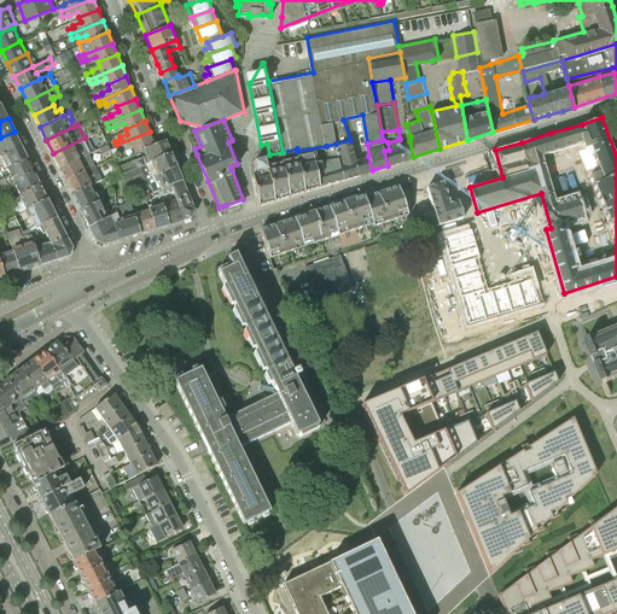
[(0,156),(22,145),(15,132),(0,138),(0,156)]
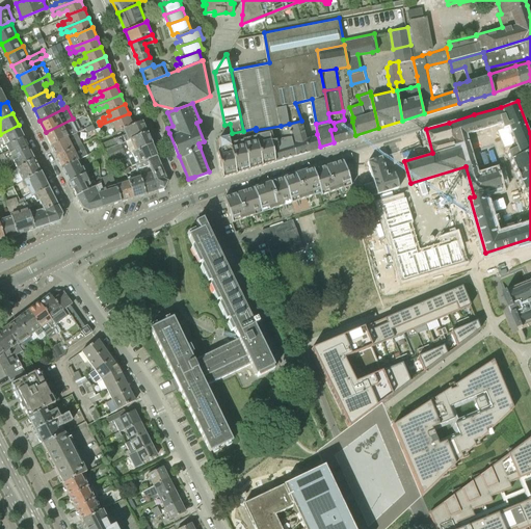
[(116,130),(124,127),(133,123),(129,113),(100,125),(102,129),(107,127),(107,128),(114,126),(116,130)]
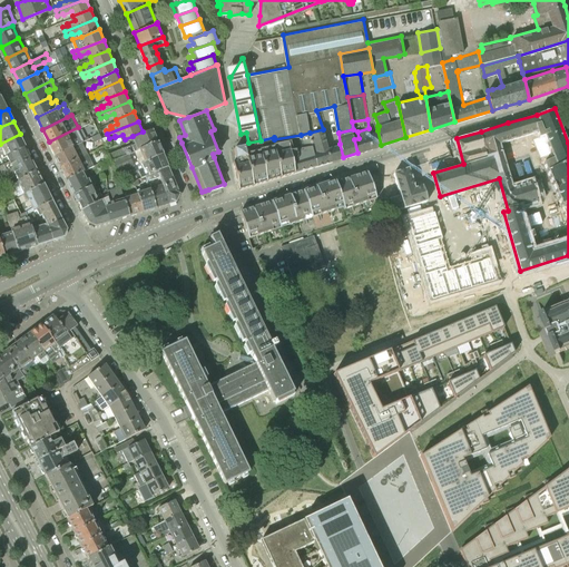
[(55,154),(82,139),(84,139),(78,127),(49,142),(55,154)]
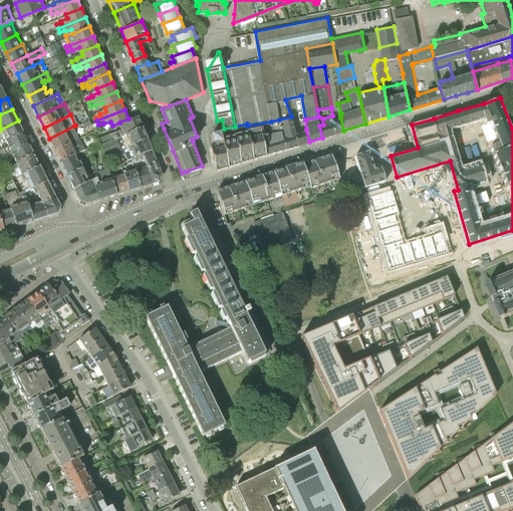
[(99,138),(102,144),(143,125),(138,114),(129,118),(119,122),(121,126),(99,138)]
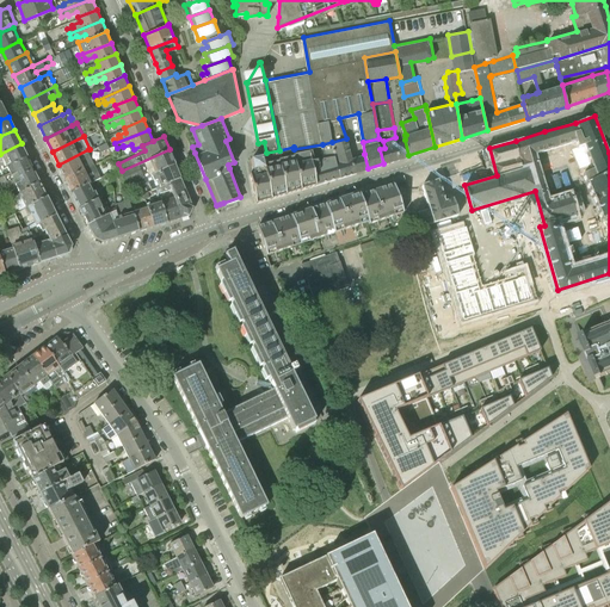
[(352,158),(346,138),(332,142),(344,175),(362,169),(368,168),(364,154),(358,155),(352,158)]
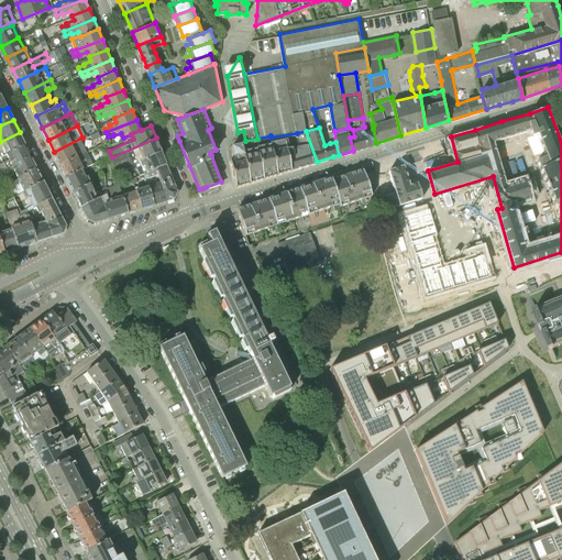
[(353,151),(367,146),(376,143),(373,129),(365,130),(364,128),(353,130),(354,136),(350,138),(353,151)]
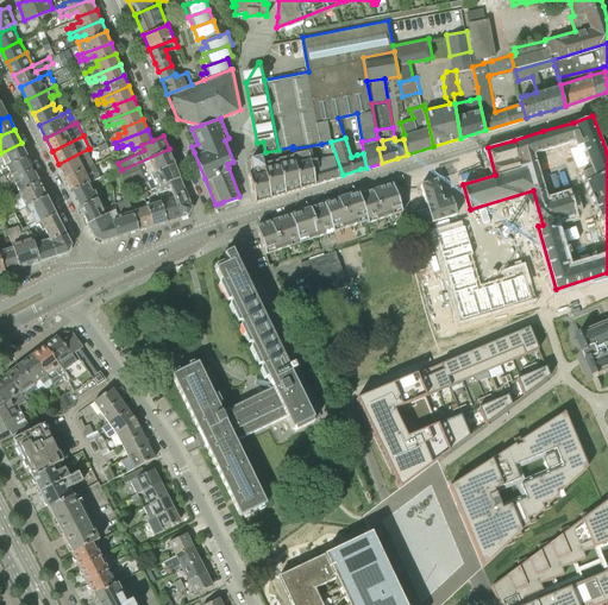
[(110,145),(107,140),(99,144),(101,150),(110,145)]
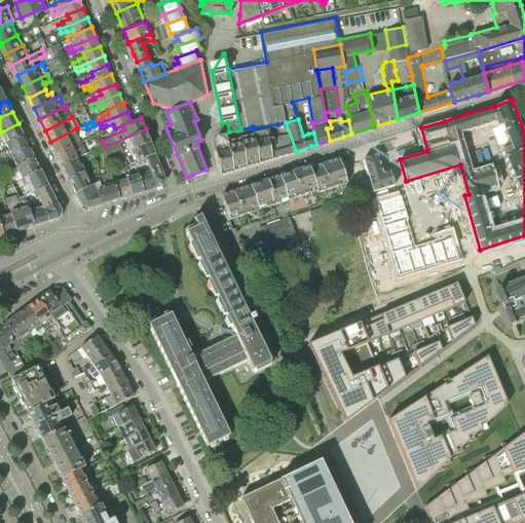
[(273,158),(285,154),(296,151),(286,122),(277,124),(279,136),(273,137),(275,148),(271,149),(273,158)]
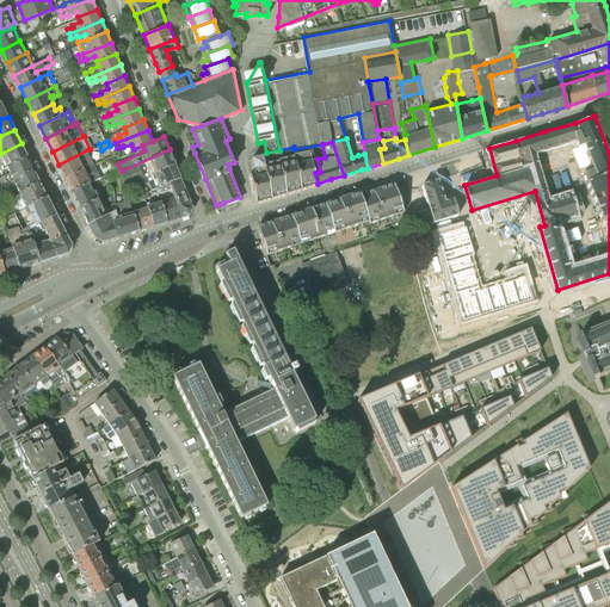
[(0,165),(2,169),(28,156),(22,143),(0,154),(0,165)]
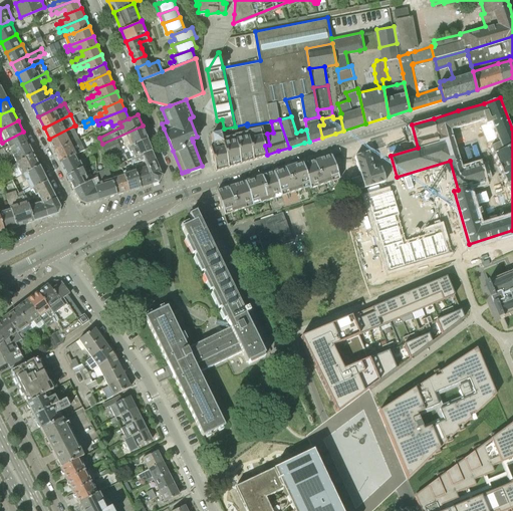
[(273,133),(271,121),(247,125),(247,123),(235,126),(224,129),(224,130),(211,133),(214,144),(210,145),(212,153),(215,170),(226,167),(237,163),(254,158),(267,155),(265,146),(269,145),(267,134),(273,133)]
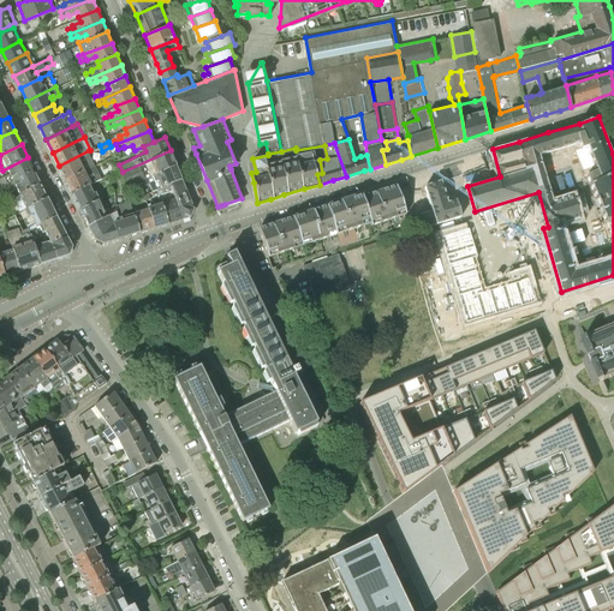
[(59,166),(66,178),(95,163),(89,150),(59,166)]
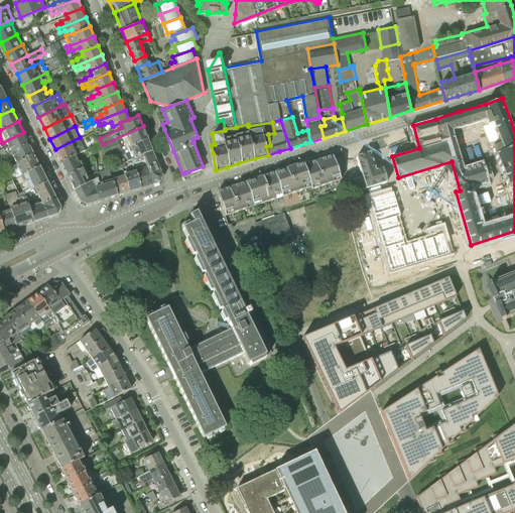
[(109,154),(118,150),(147,138),(143,126),(103,144),(107,155),(109,154)]
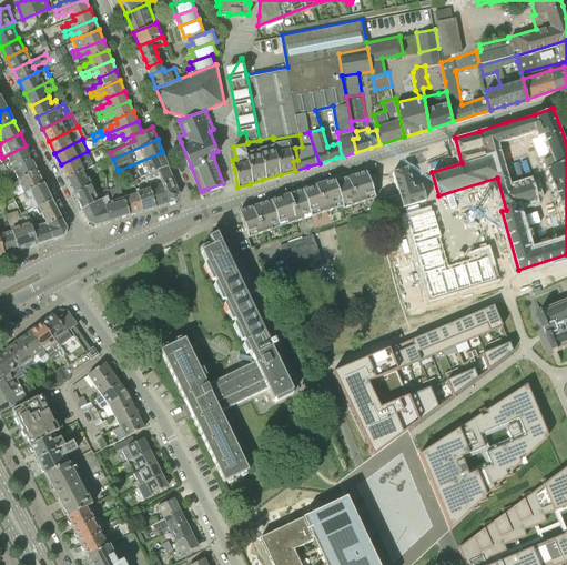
[(0,172),(4,171),(32,157),(26,145),(2,158),(4,162),(0,164),(0,172)]
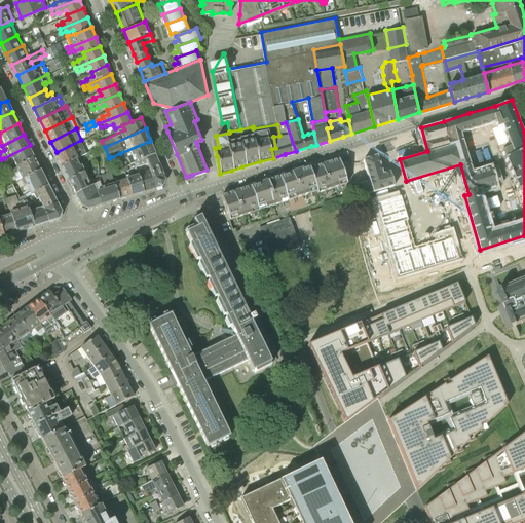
[(62,163),(79,155),(87,151),(81,140),(57,152),(62,163)]
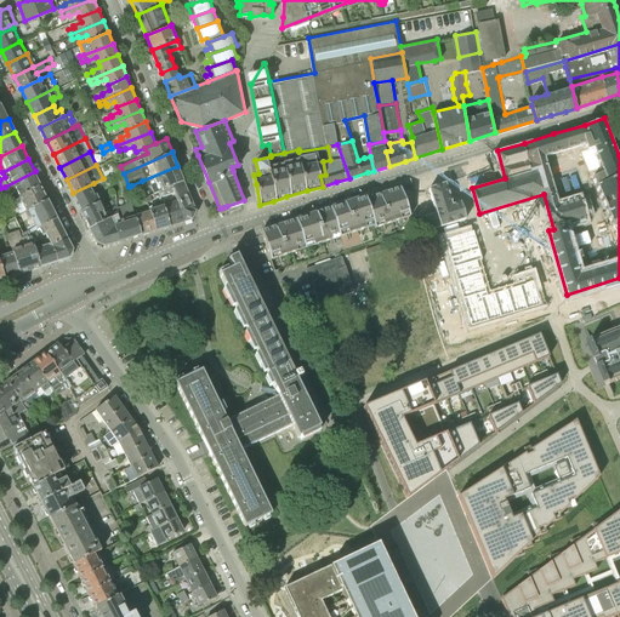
[(159,189),(183,178),(177,166),(142,181),(144,187),(152,183),(155,190),(159,189)]
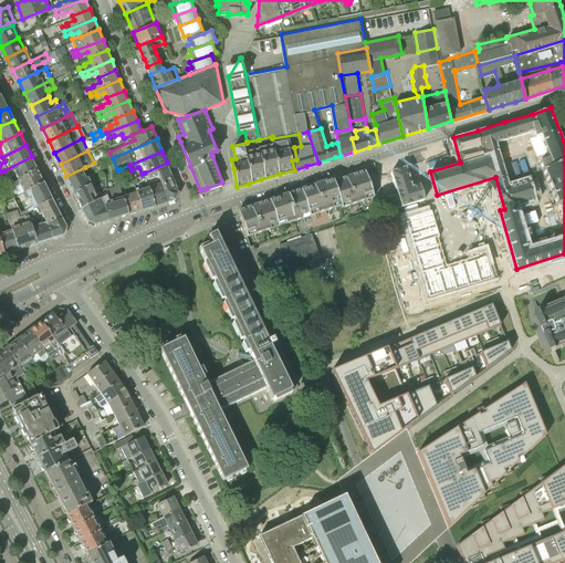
[(17,173),(19,178),(38,168),(32,156),(4,170),(8,177),(17,173)]
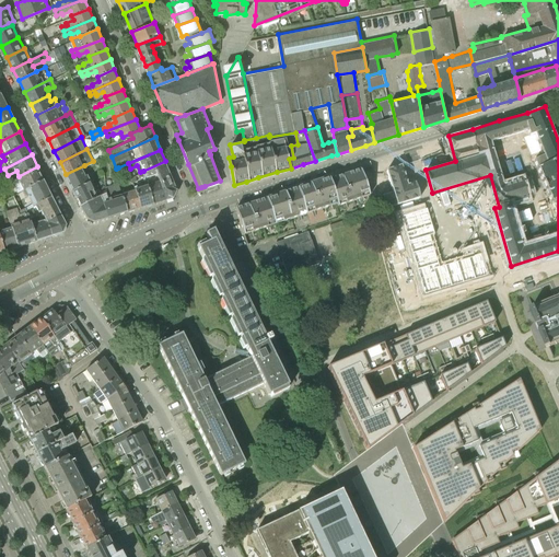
[(146,175),(158,171),(166,198),(174,196),(176,189),(167,166),(165,161),(143,171),(146,175)]
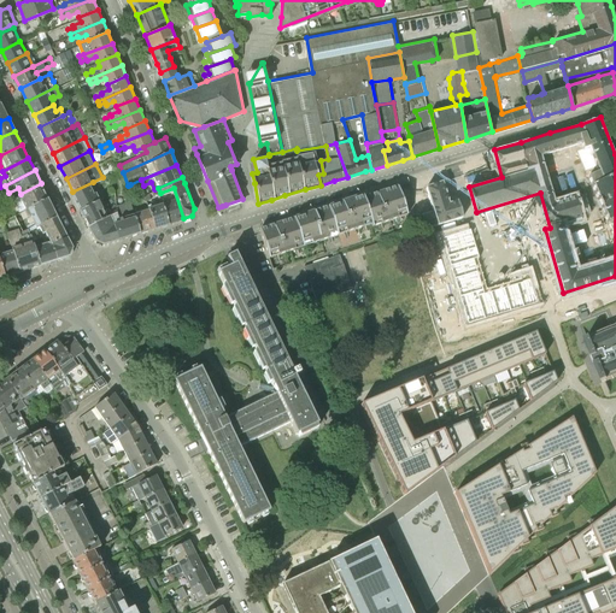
[(464,214),(459,199),(450,202),(449,198),(450,198),(446,188),(444,180),(427,186),(435,208),(422,213),(426,227),(464,214)]
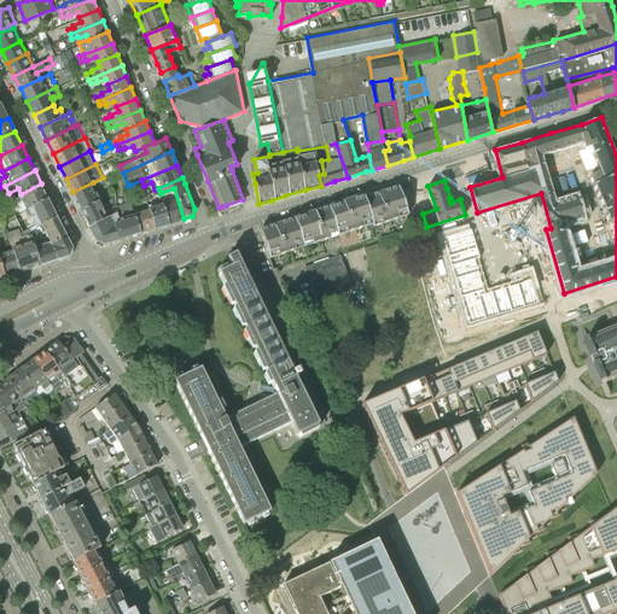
[(81,209),(99,200),(105,197),(102,188),(97,191),(93,182),(73,192),(81,209)]
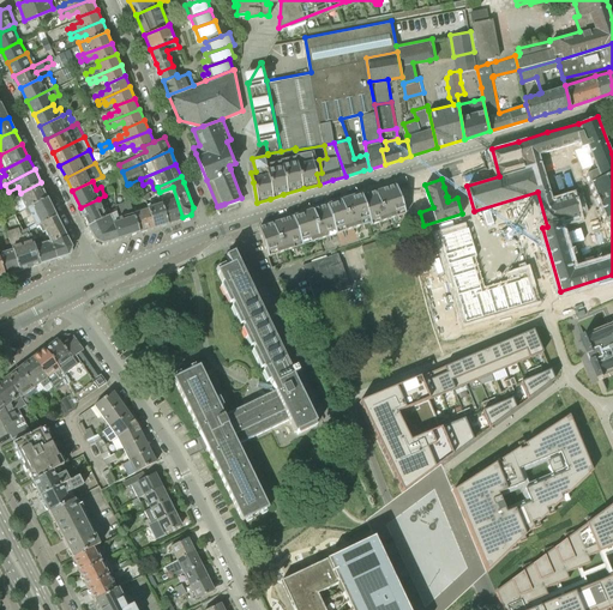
[(24,207),(48,197),(41,182),(20,193),(14,195),(22,209),(24,207)]
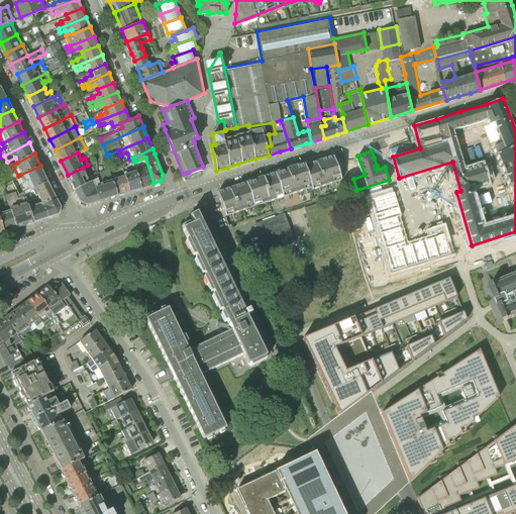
[(313,187),(327,182),(341,177),(333,155),(305,164),(312,184),(313,187)]
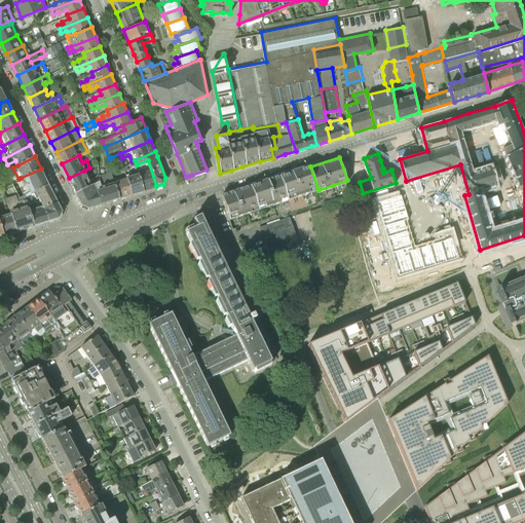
[(145,190),(156,186),(148,160),(137,164),(139,173),(145,190)]
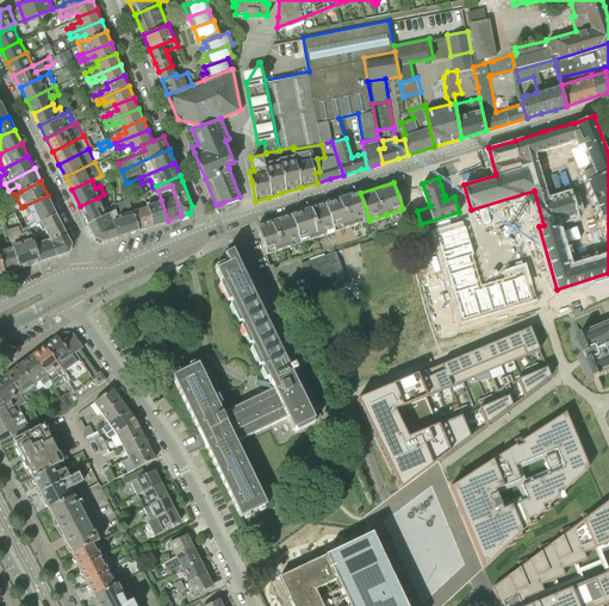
[(368,217),(360,193),(359,191),(325,201),(331,219),(334,229),(368,217)]
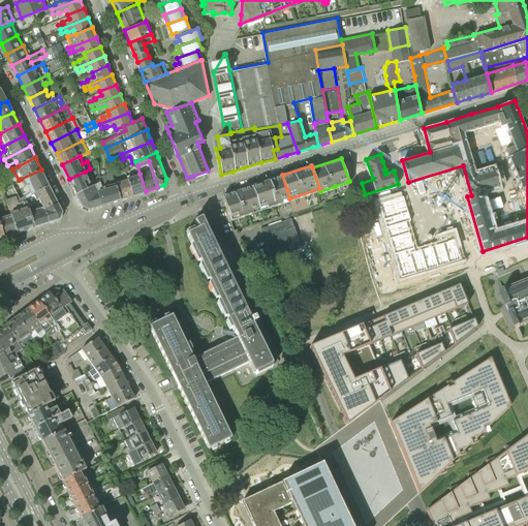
[(26,196),(50,185),(41,169),(21,179),(25,186),(27,185),(30,191),(25,193),(26,196)]
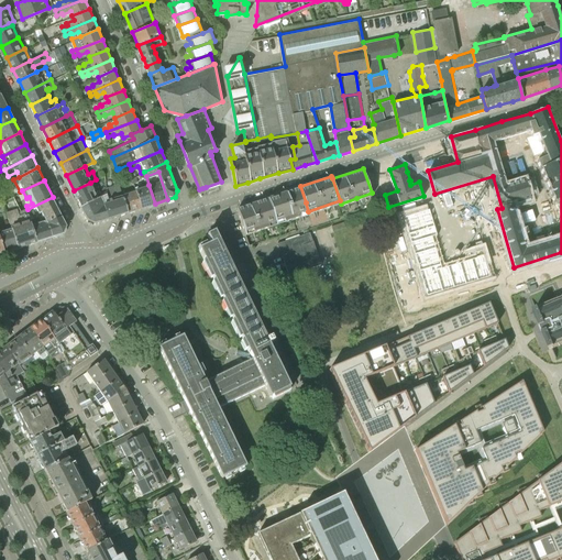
[(109,217),(129,211),(123,194),(120,182),(107,186),(108,193),(110,201),(105,202),(109,217)]
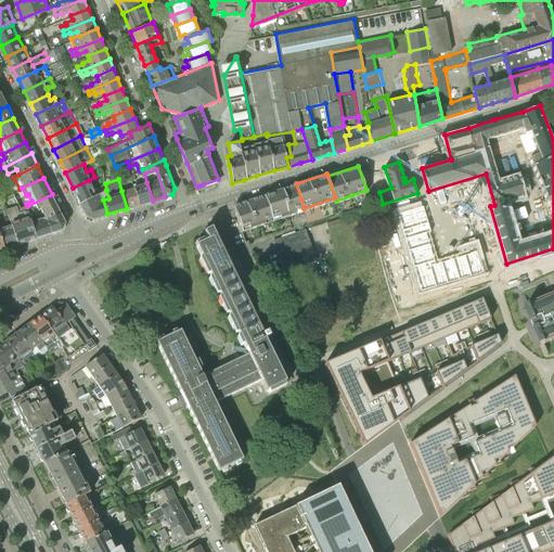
[(73,188),(80,203),(100,192),(101,192),(99,185),(93,189),(89,180),(73,188)]
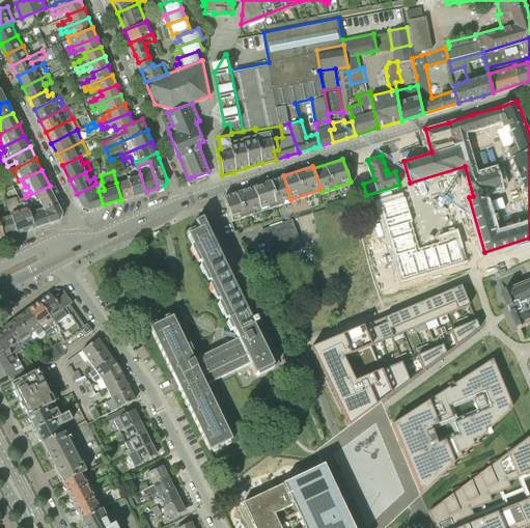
[(134,195),(146,192),(140,174),(134,176),(134,173),(128,175),(129,178),(134,195)]
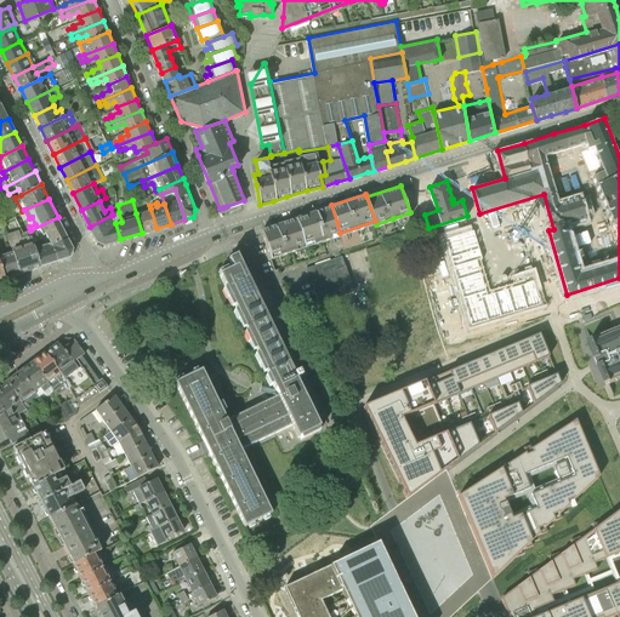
[(306,244),(340,233),(337,223),(331,205),(296,217),(306,244)]
